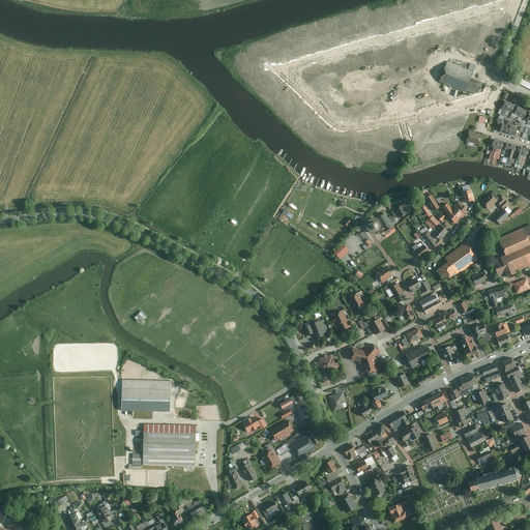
[(323,37),(305,41),(308,53),(326,48),(323,37)]
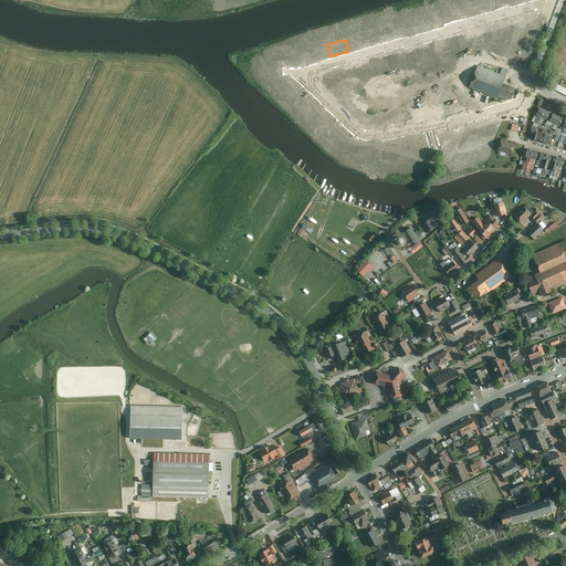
[(505,76),(478,65),(469,87),(498,98),(498,97),(506,101),(507,98),(511,100),(515,88),(503,83),(505,76)]
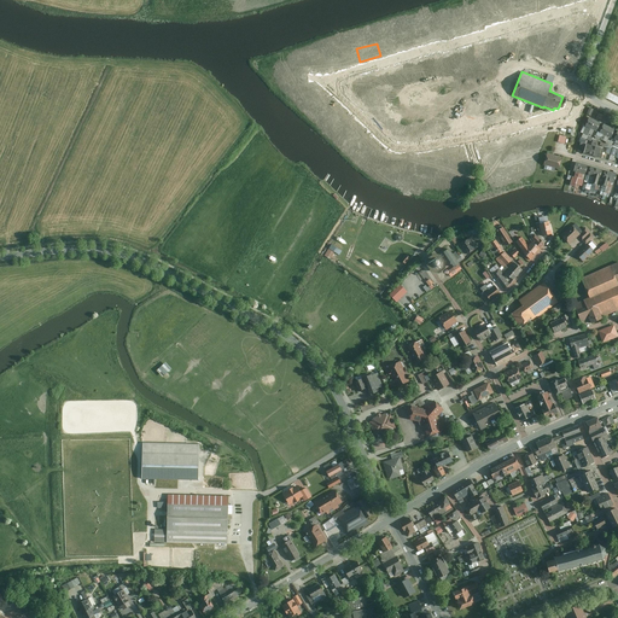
[(617,97),(608,92),(605,99),(617,105),(617,97)]
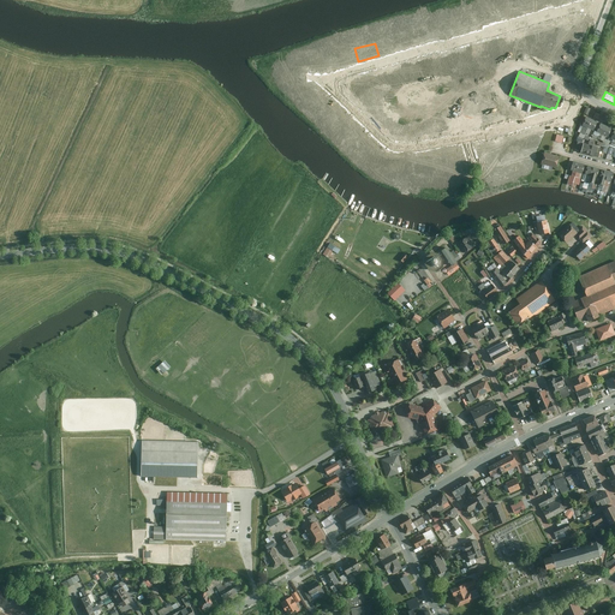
[(599,133),(603,135),(607,126),(601,124),(597,132),(599,133)]
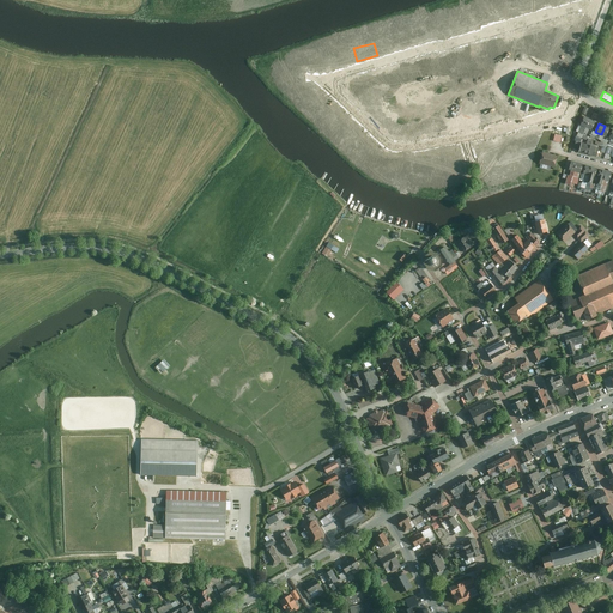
[(611,128),(605,126),(601,134),(607,137),(611,128)]
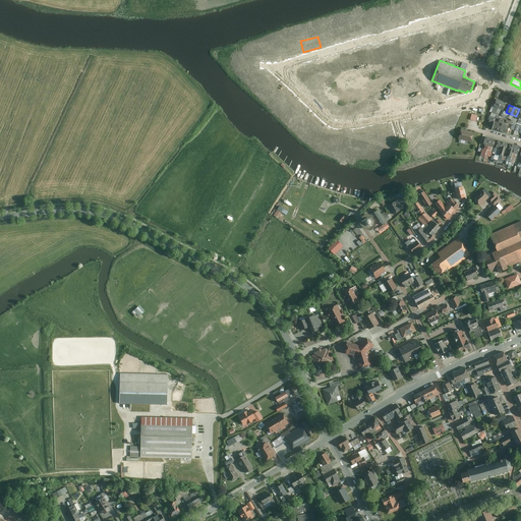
[(503,124),(495,121),(493,129),(501,131),(503,124)]
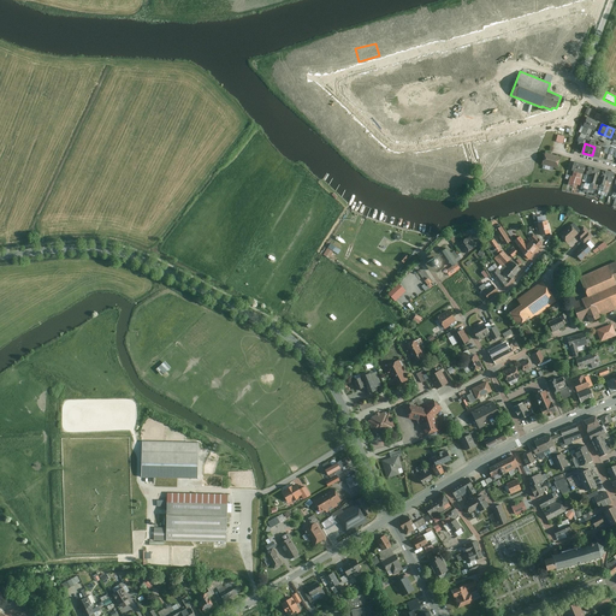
[(603,149),(594,147),(592,155),(599,158),(603,149)]
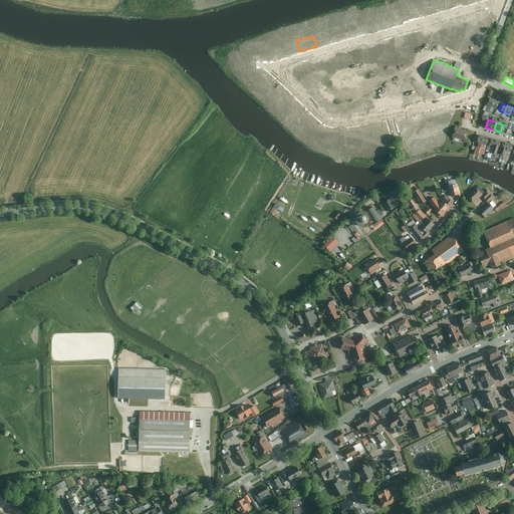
[(468,131),(455,127),(453,138),(465,141),(468,131)]
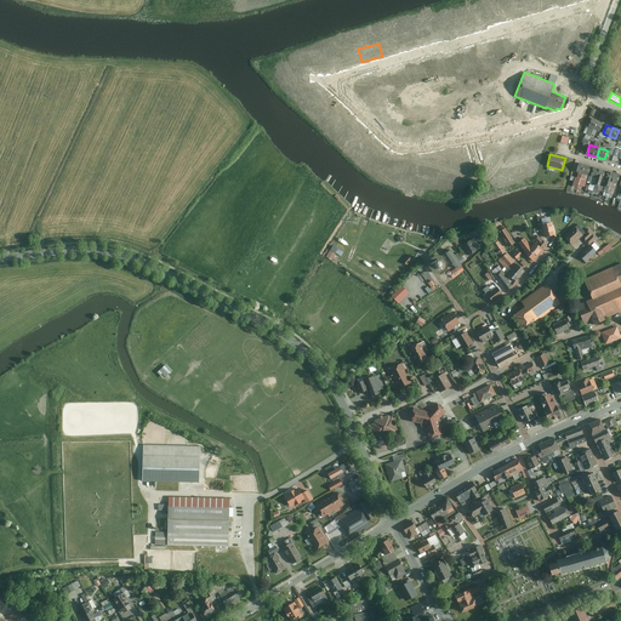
[(599,187),(600,187),(602,182),(605,171),(599,169),(597,177),(594,186),(599,187)]
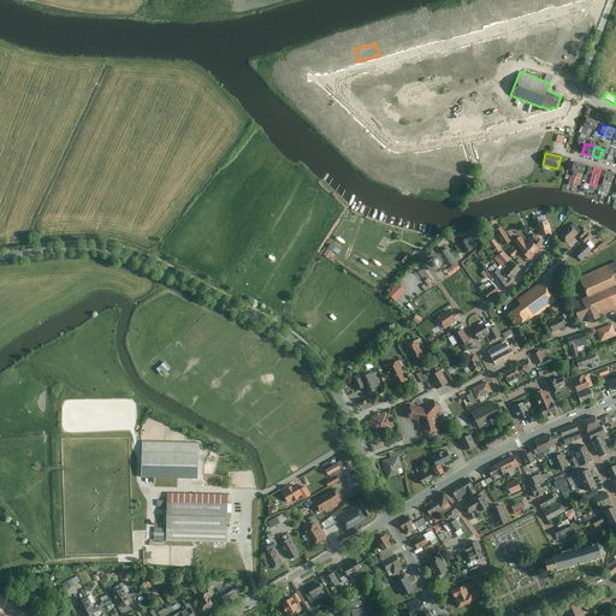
[(550,234),(548,221),(538,224),(540,236),(550,234)]
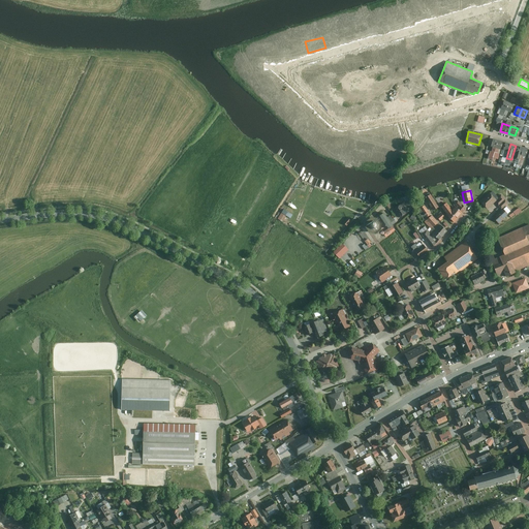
[(490,193),(480,201),(488,210),(497,201),(490,193)]
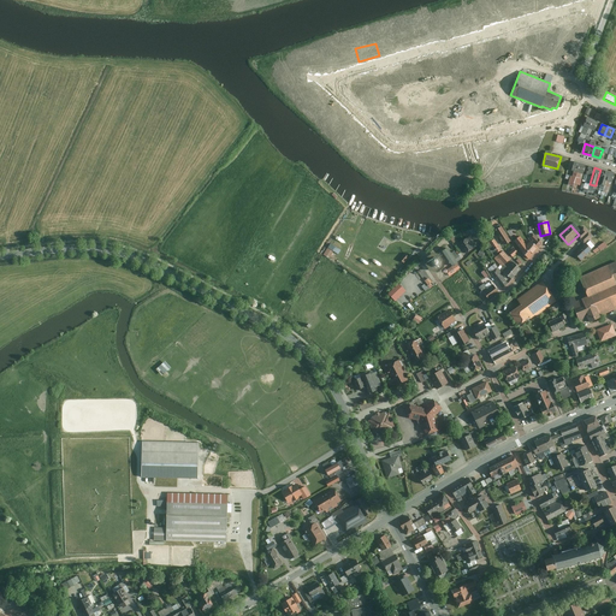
[(592,236),(584,226),(580,231),(581,232),(576,237),(584,244),(592,236)]
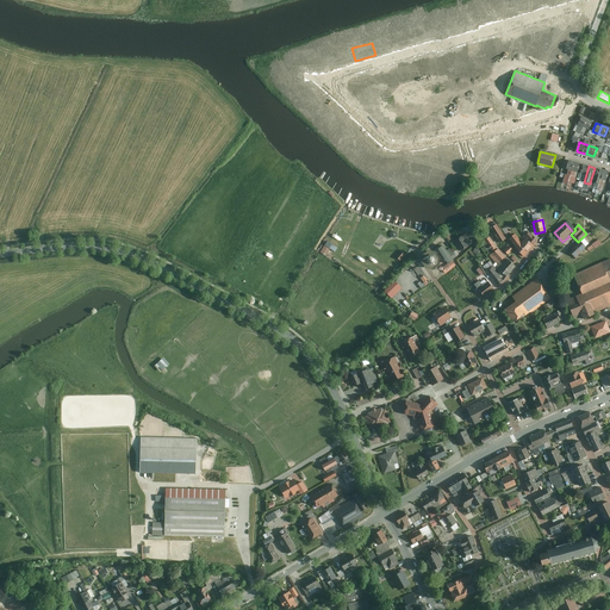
[(505,240),(497,225),(490,229),(499,243),(505,240)]
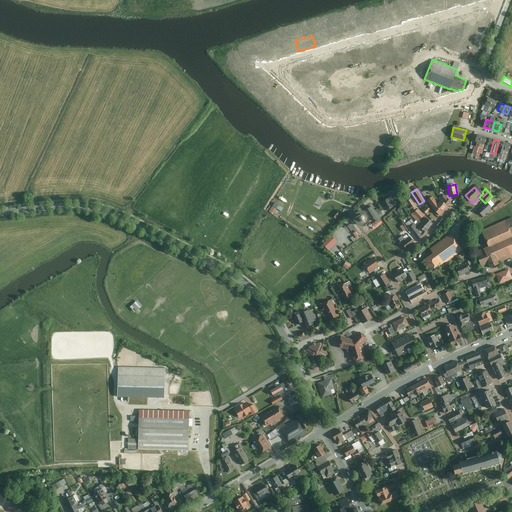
[(396,193),(389,198),(394,207),(402,202),(396,193)]
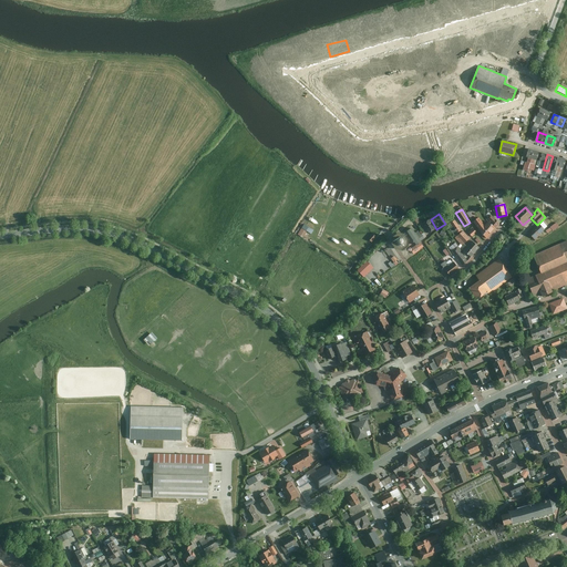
[(490,222),(490,223),(495,228),(500,224),(491,216),(487,219),(490,222)]
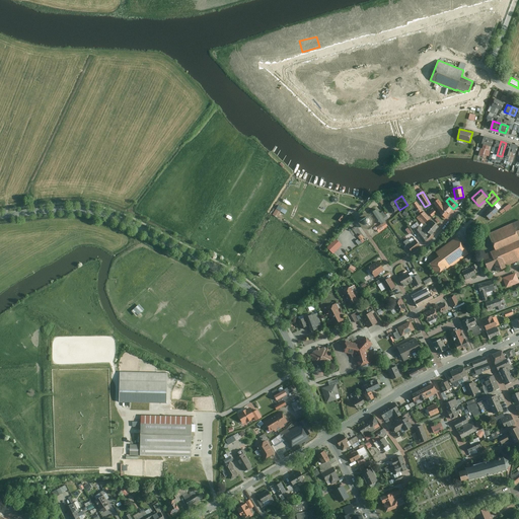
[(327,203),(322,200),(317,209),(322,212),(327,203)]
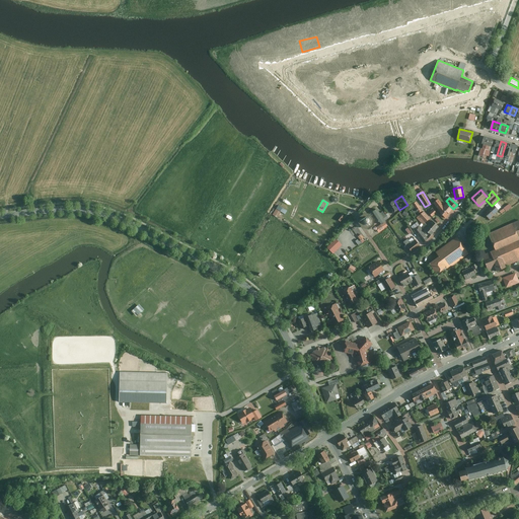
[(445,219),(453,209),(448,204),(447,203),(444,206),(438,200),(433,204),(440,212),(439,212),(445,219)]
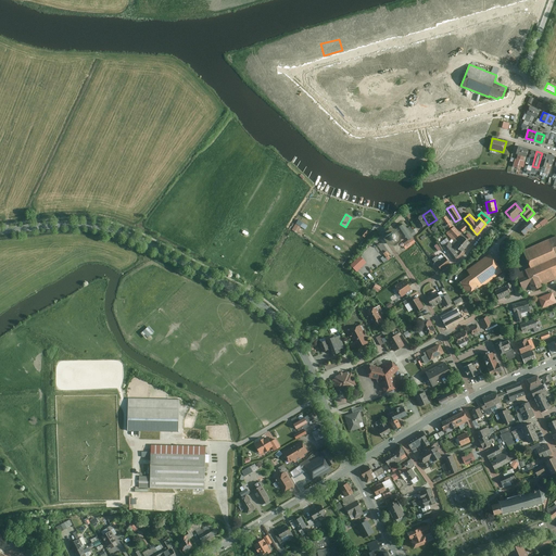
[(428,225),(422,215),(415,220),(420,229),(428,225)]
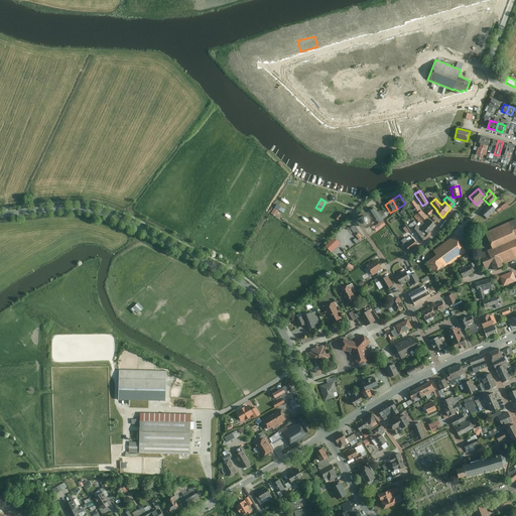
[(420,211),(414,201),(407,206),(413,215),(420,211)]
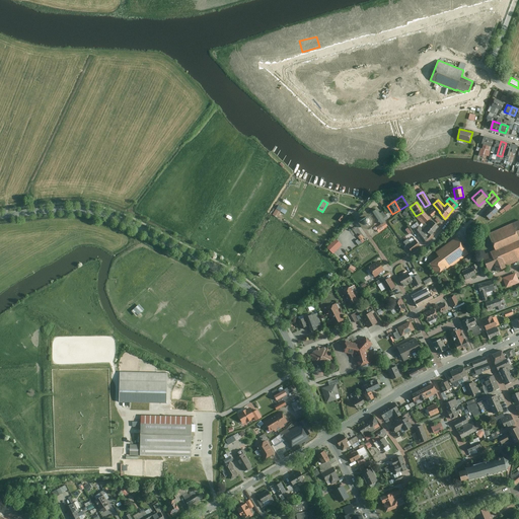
[(490,208),(484,213),(490,220),(495,215),(495,214),(499,211),(494,205),(490,209),(490,208)]
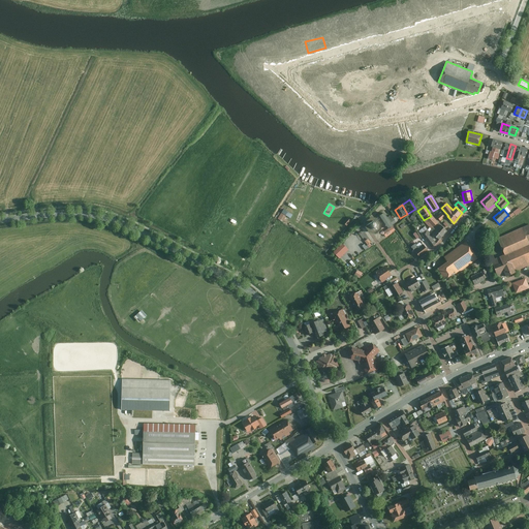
[(283,210),(280,214),(289,218),(292,214),(283,210)]
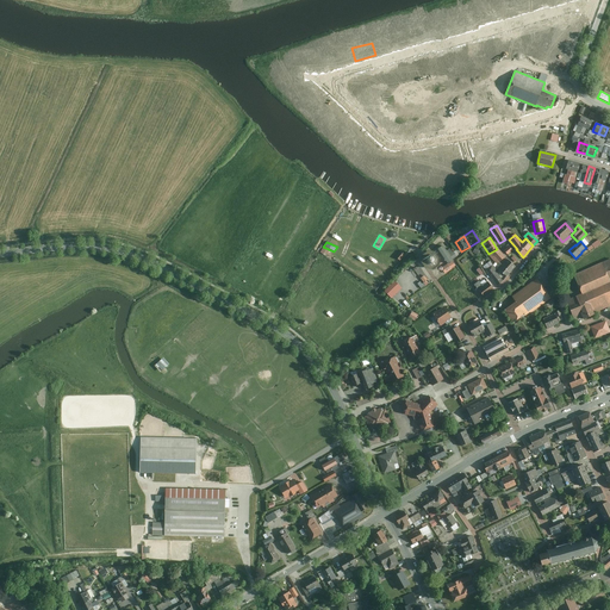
[(447,251),(443,247),(439,250),(449,263),(442,268),(446,274),(453,269),(456,266),(454,262),(455,262),(453,260),(447,251)]
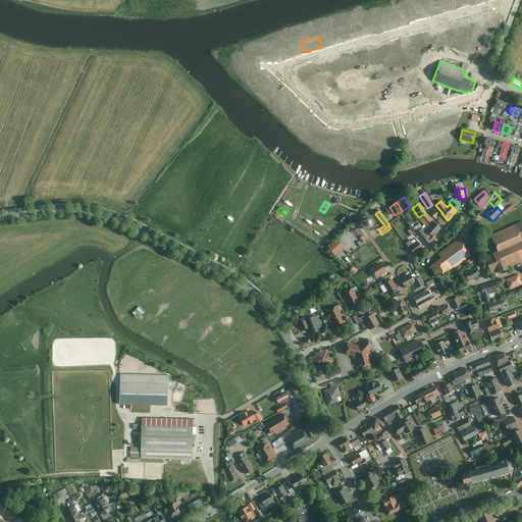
[(385,213),(382,215),(387,222),(392,219),(389,216),(388,217),(385,213)]
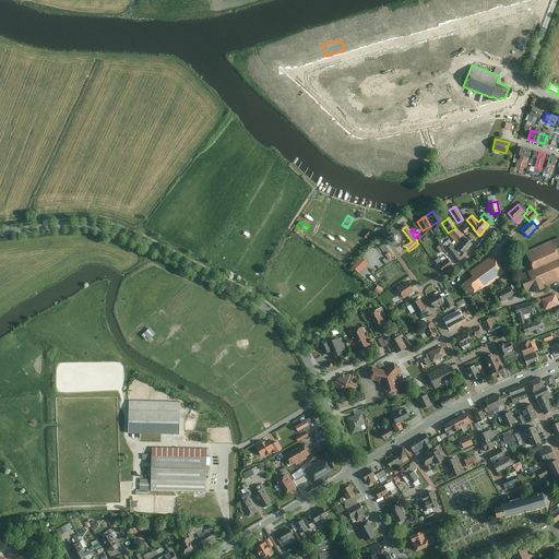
[(456,228),(449,235),(455,242),(463,236),(456,228)]
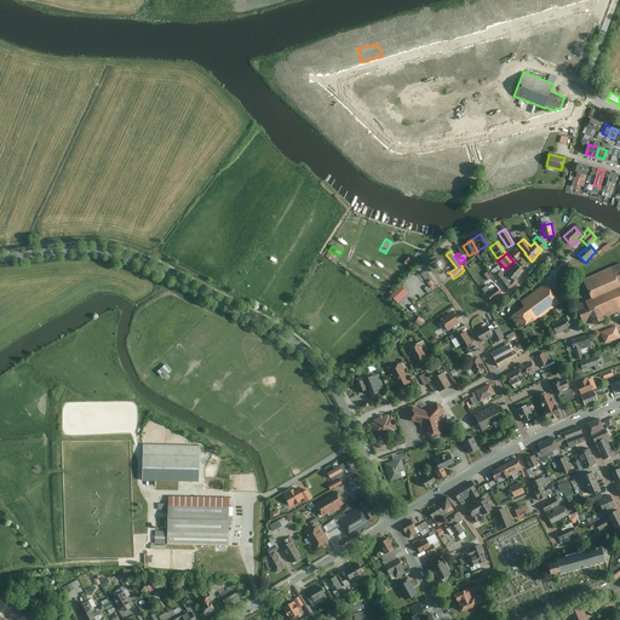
[(592,299),(575,306),(584,325),(591,321),(593,326),(606,321),(604,319),(619,311),(619,283),(619,263),(584,280),(592,299)]
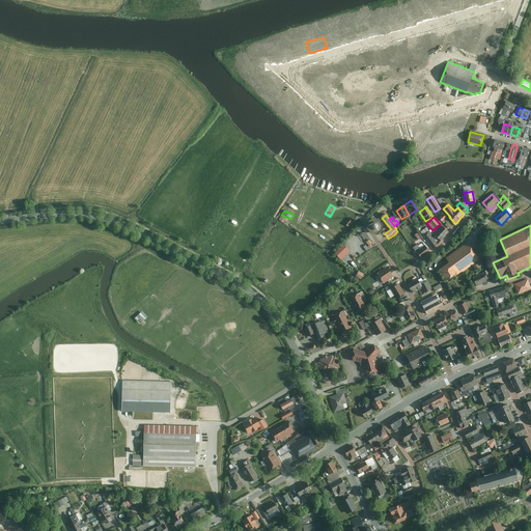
[(441,242),(449,232),(442,226),(438,231),(435,229),(431,233),(441,242)]
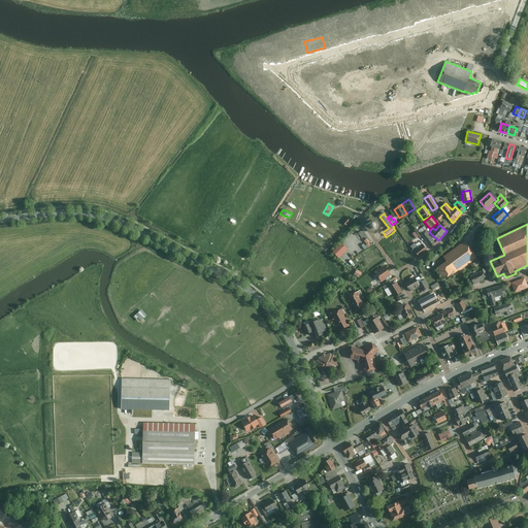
[(427,230),(421,235),(430,248),(435,244),(430,238),(431,236),(427,230)]
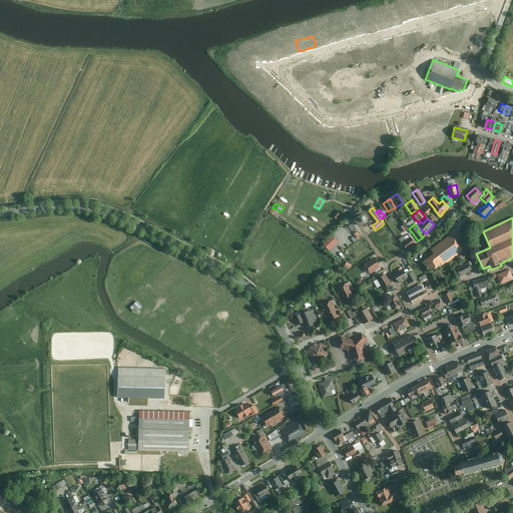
[(452,234),(431,249),(434,254),(424,262),(432,273),(442,266),(446,263),(447,264),(463,251),(452,234)]
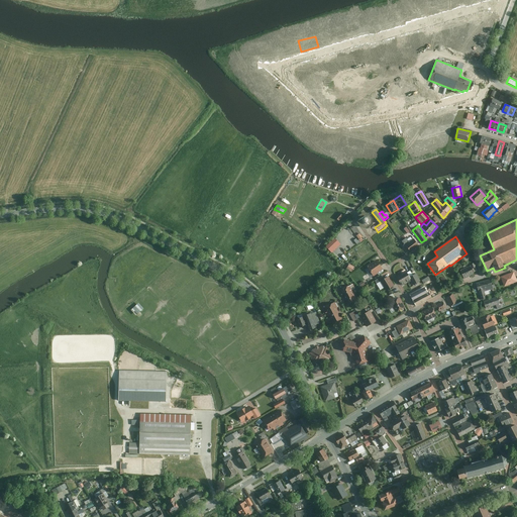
[(335,238),(326,247),(332,253),(341,244),(335,238)]
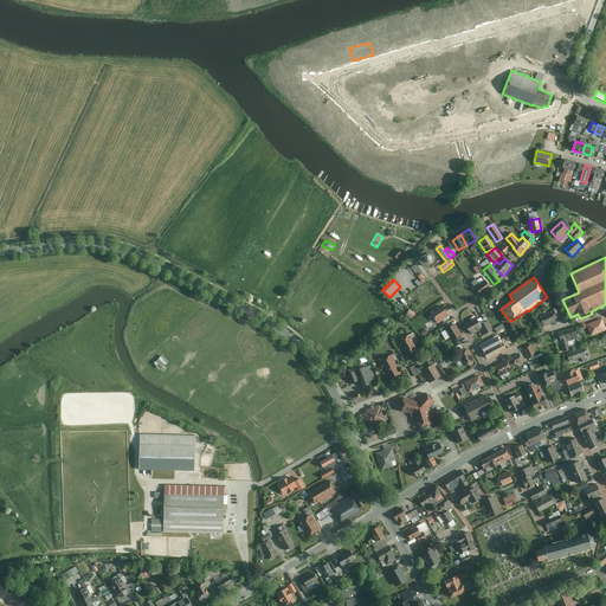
[(476,289),(482,296),(490,289),(484,282),(476,289)]
